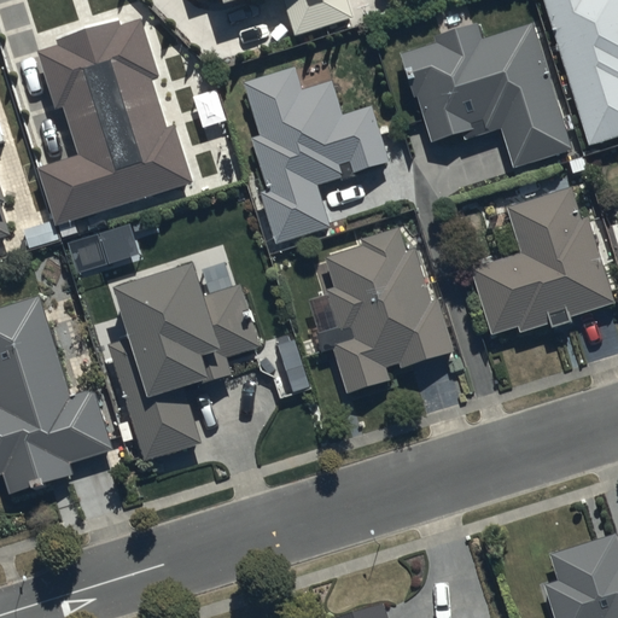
[(193,0),(198,11),(233,0),(280,0),(292,35),(353,17),(347,0),(193,0)]
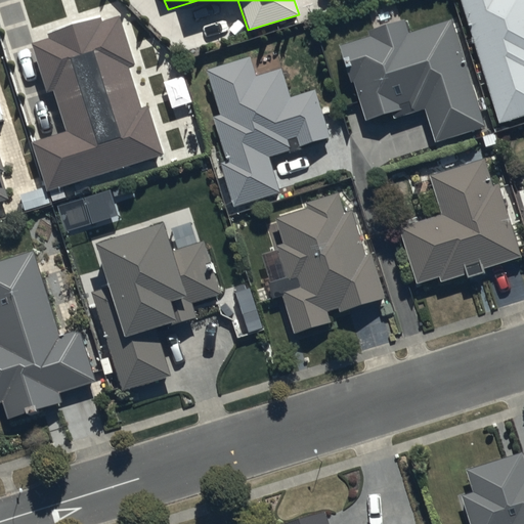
[(523,0),(462,0),(499,120),(500,124),(523,117),(523,0)]
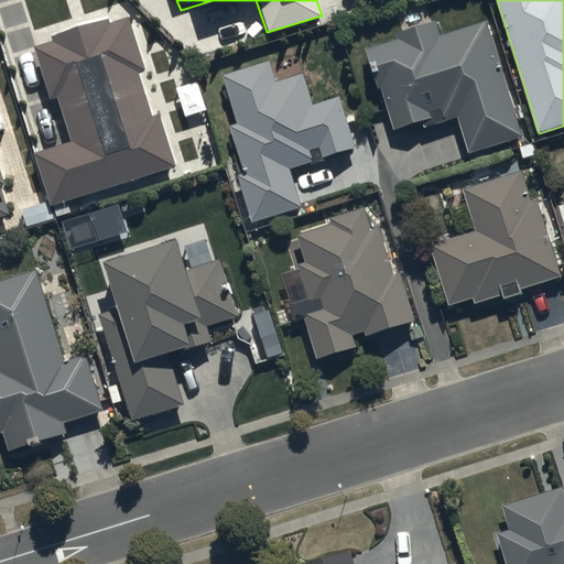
[(38,152),(54,204),(181,165),(132,13),(35,43),(66,143),(38,152)]
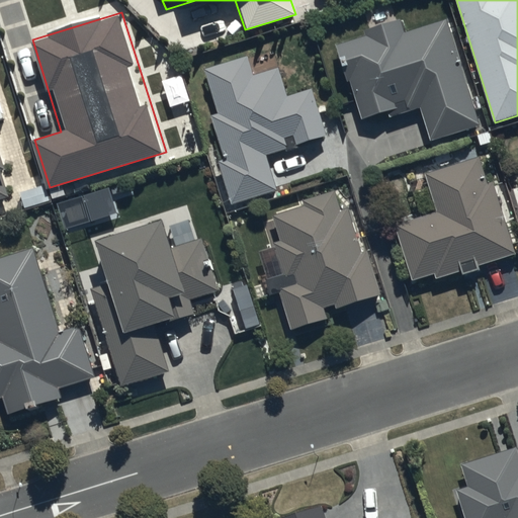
[(434,143),(482,125),(445,18),(406,32),(402,20),(336,42),(364,123),(421,104),(434,143)]
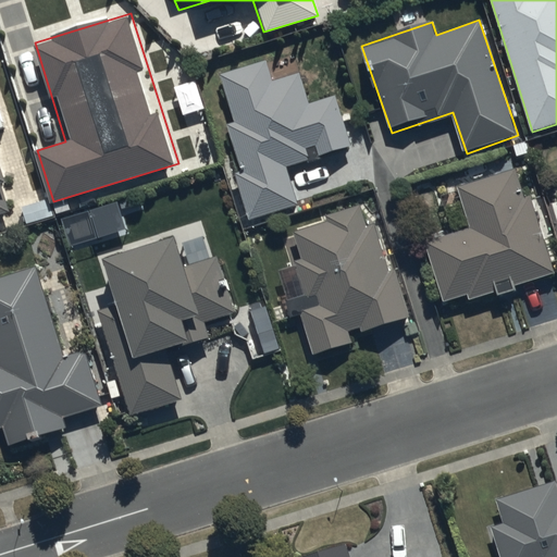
[(213,76),(252,219),(299,207),(288,165),(353,148),(337,96),(309,103),(300,73),(273,81),(269,62),(213,76)]
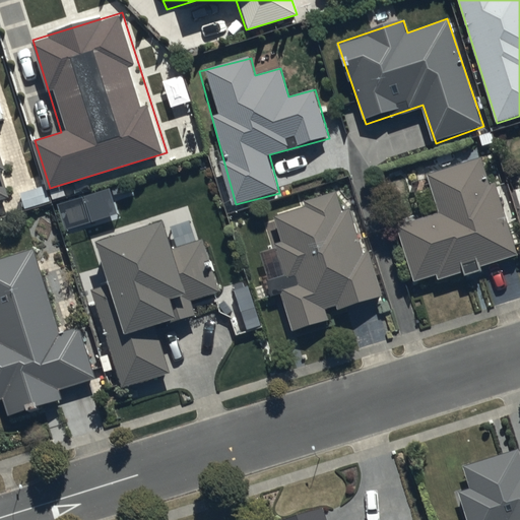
[(396,225),(416,286),(517,253),(484,157),(430,176),(441,210),(396,225)]
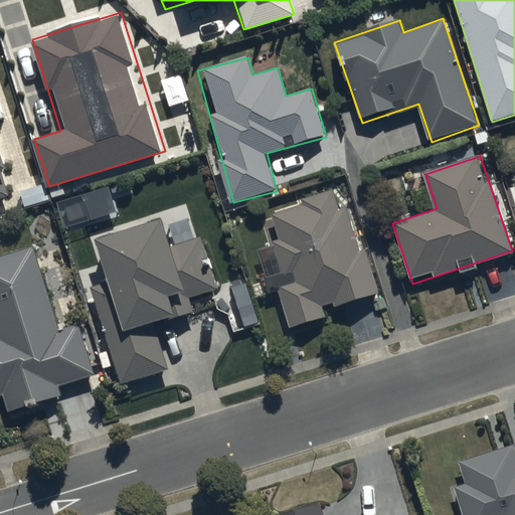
[(0,192),(9,190),(0,159),(0,192)]
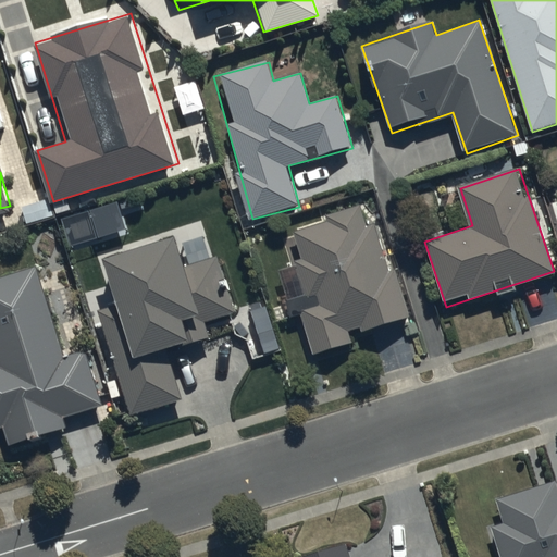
[(302,311),(313,350),(412,319),(375,202),(292,230),(317,306),(302,311)]
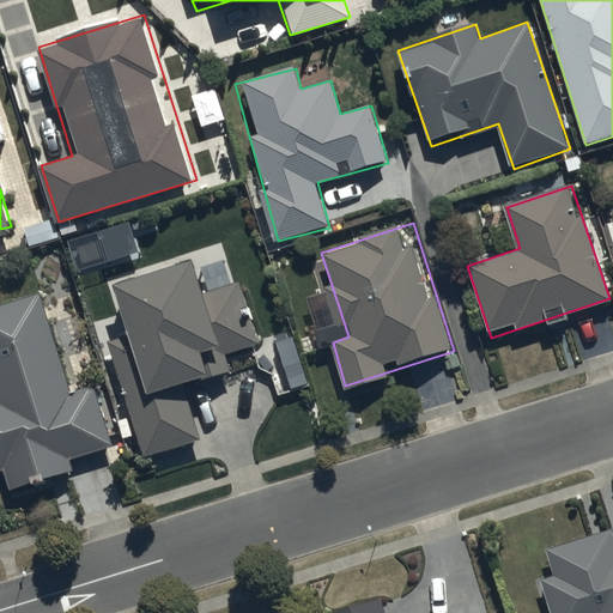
[(109,340),(145,456),(202,439),(186,384),(266,360),(242,280),(206,291),(196,261),(117,285),(133,333),(109,340)]
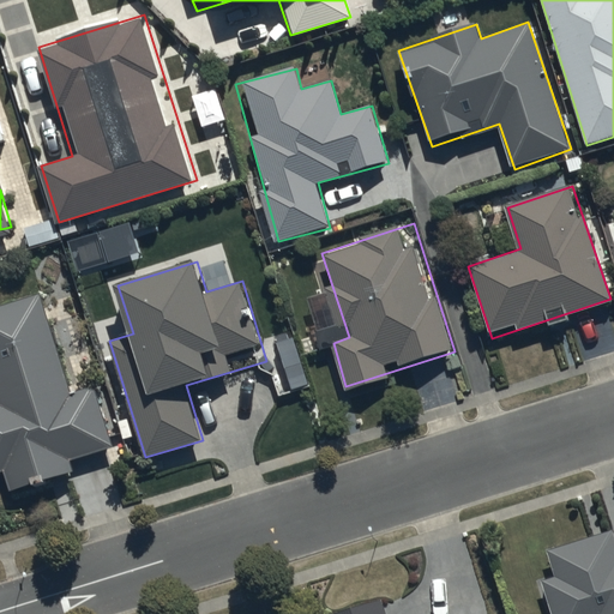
[(74,391),(42,292),(0,305),(0,471),(2,470),(10,489),(118,453),(95,385),(74,391)]
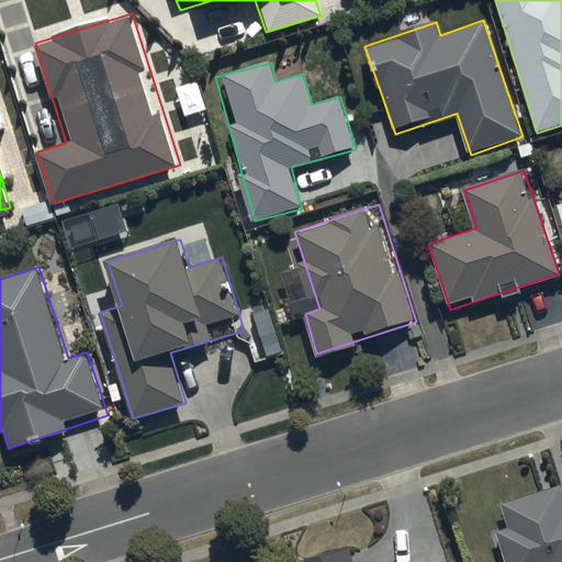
[(561,561),(561,489),(491,510),(505,561),(561,561)]
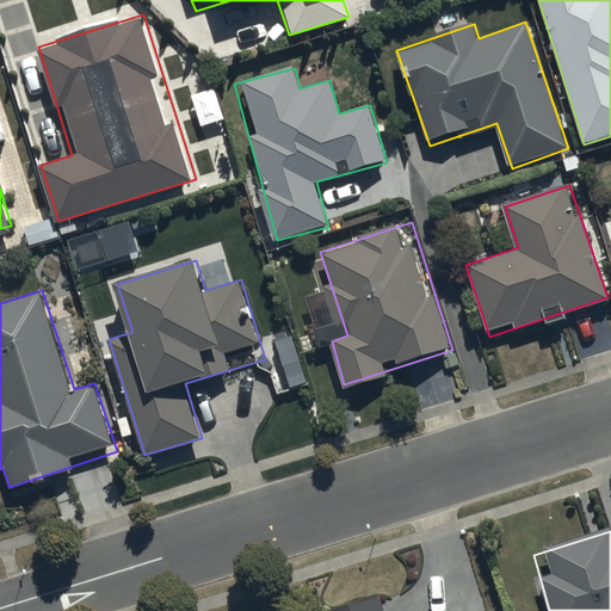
[(386,610),(382,598),(340,610),(386,610)]
